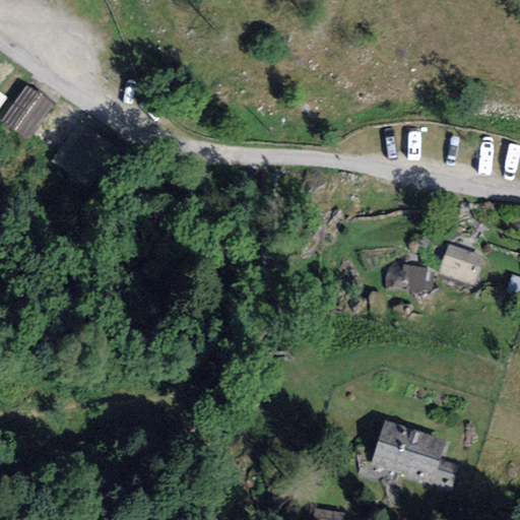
[(27,85),(0,122),(26,141),(54,105),(27,85)]
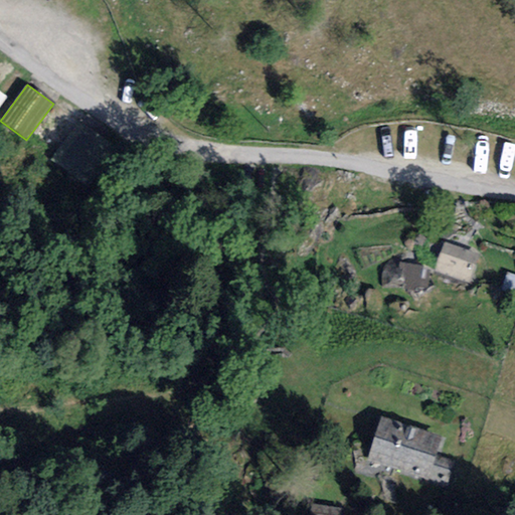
[(81,119),(50,159),(87,187),(118,146),(81,119)]
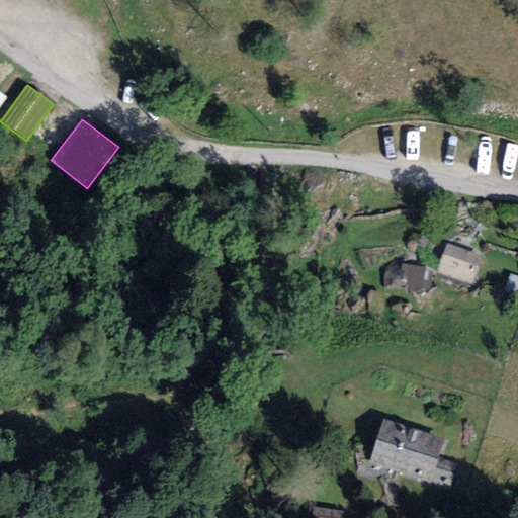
[(481,255),(446,244),(437,273),(471,284),(481,255)]
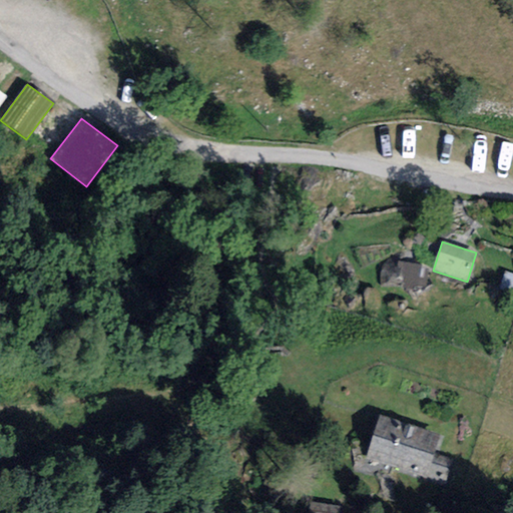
[(429,270),(397,262),(392,283),(424,291),(429,270)]
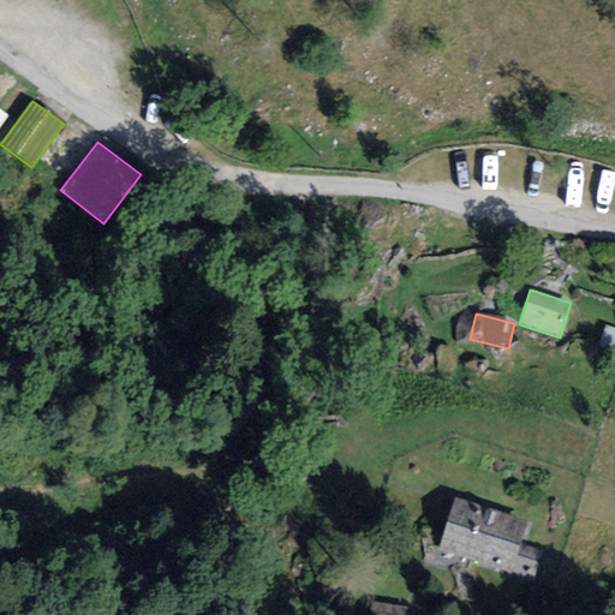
[(614,328),(604,326),(599,348),(614,351),(614,328)]
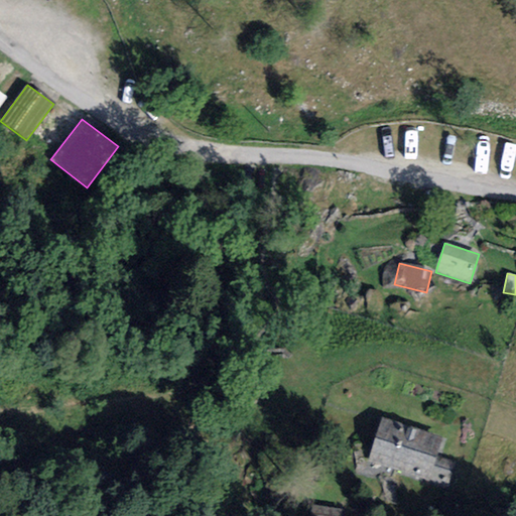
[(368,462),(429,481),(447,487),(455,463),(436,458),(443,436),(381,417),(368,462)]
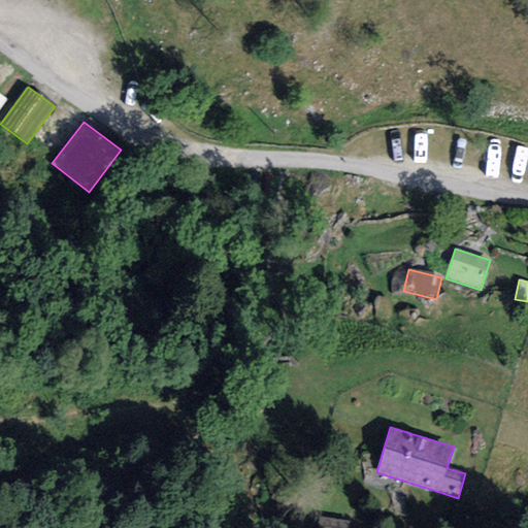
All buildings are outlined.
